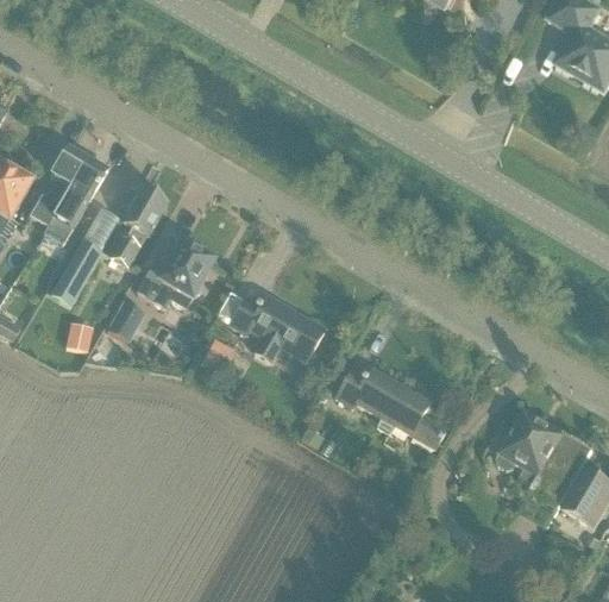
[(553,62),(606,93),(608,86),(608,36),(590,25),(602,6),(591,0),(556,0),(546,17),(571,31),(553,62)]
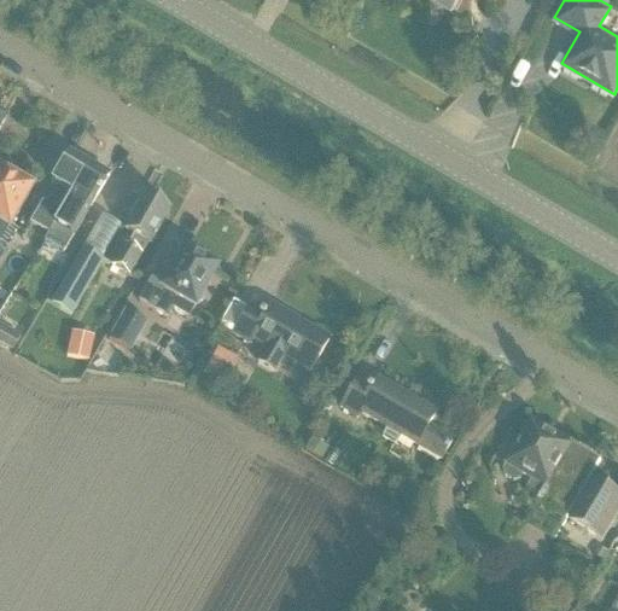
[(42,196),(30,217),(50,227),(91,157),(71,146),(70,146),(52,178),(57,180),(48,196),(42,196)]
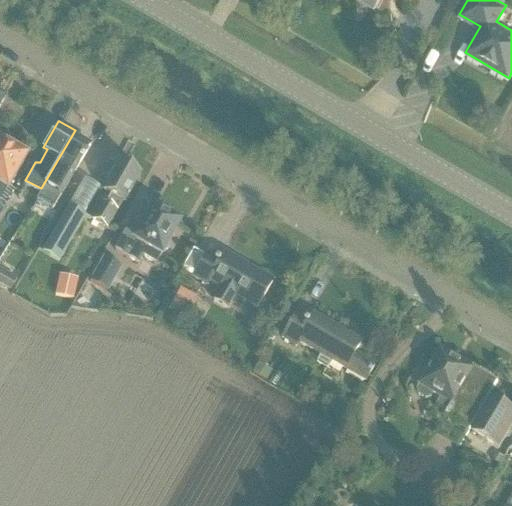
[(41,188),(37,195),(53,204),(74,169),(73,169),(76,164),(91,140),(75,130),(41,188)]
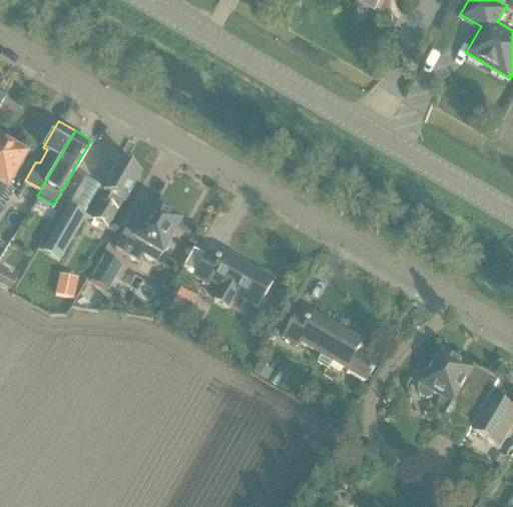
[(0,190),(2,187),(9,191),(30,155),(0,137),(0,190)]
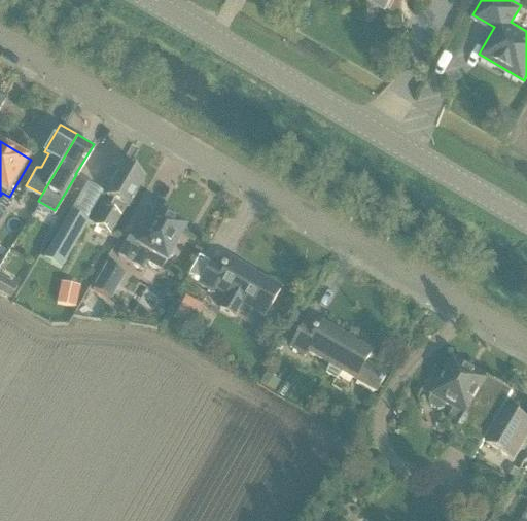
[(127,204),(128,205),(145,174),(125,162),(107,193),(114,197),(109,205),(106,203),(96,221),(111,231),(127,204)]
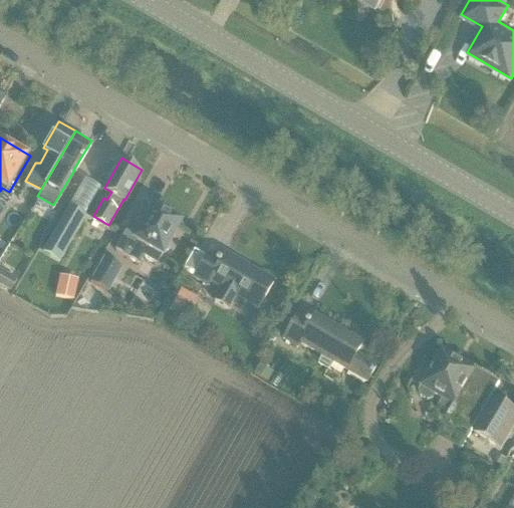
[(68,202),(42,247),(60,258),(87,212),(68,202)]
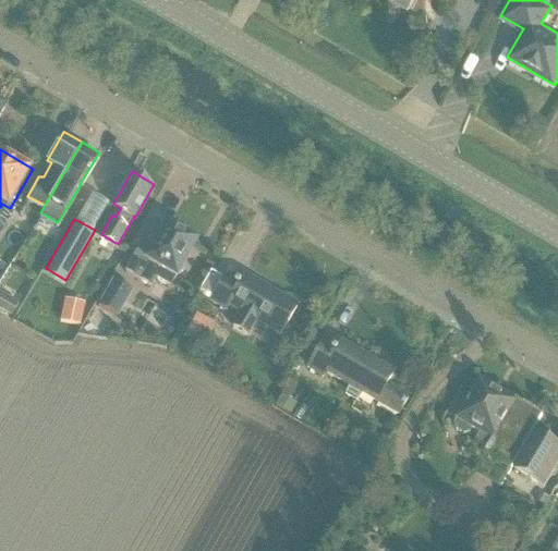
[(171,282),(174,276),(195,239),(168,222),(150,253),(138,246),(125,268),(152,283),(157,274),(171,282)]
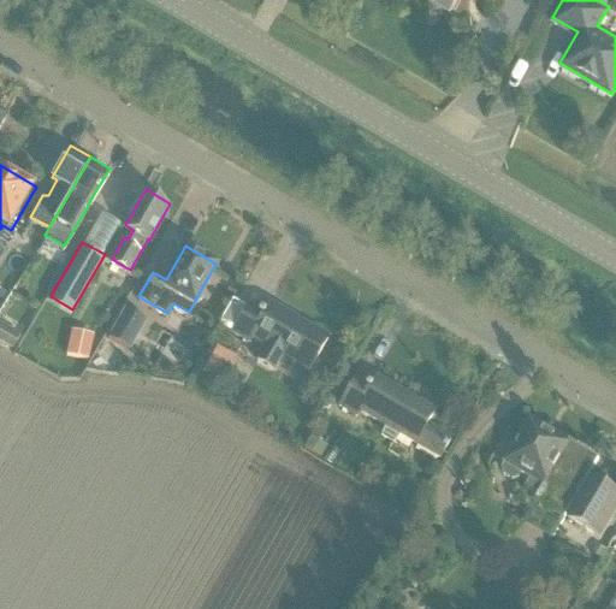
[(284,353),(308,367),(329,333),(271,299),(265,308),(249,300),(231,327),(250,340),(253,335),(264,341),(255,355),(274,367),(284,353)]
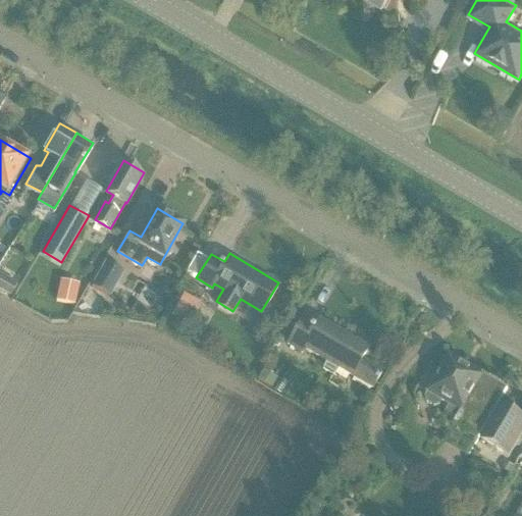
[(110,292),(124,267),(105,256),(91,281),(110,292)]
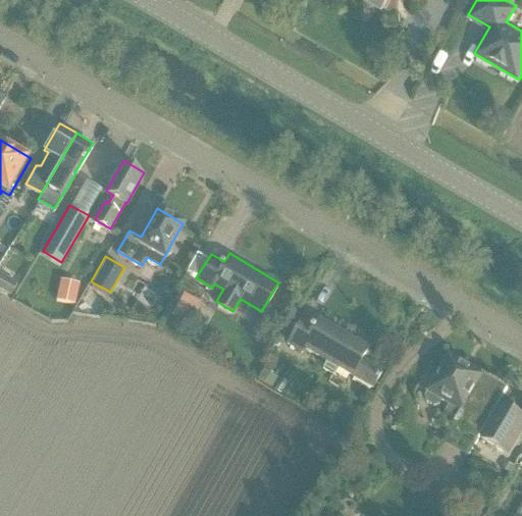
[(0,284),(12,291),(18,278),(0,267),(0,284)]
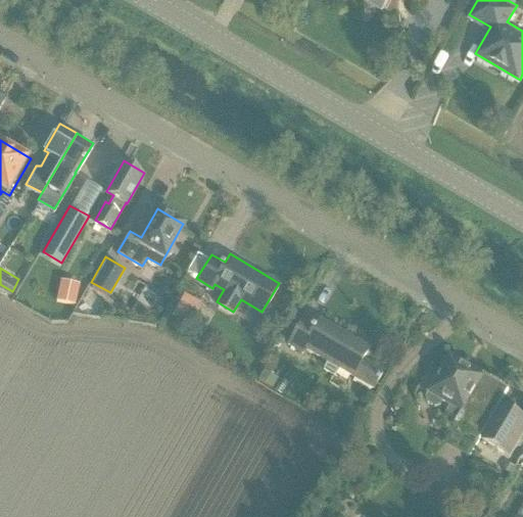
[(61,280),(57,295),(77,299),(80,284),(61,280)]
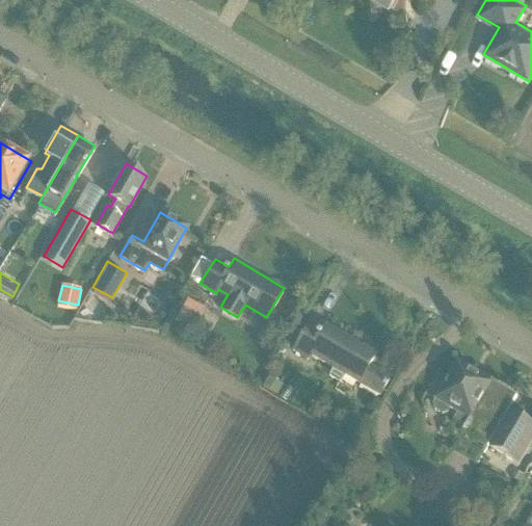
[(193,323),(205,304),(188,294),(177,314),(193,323)]
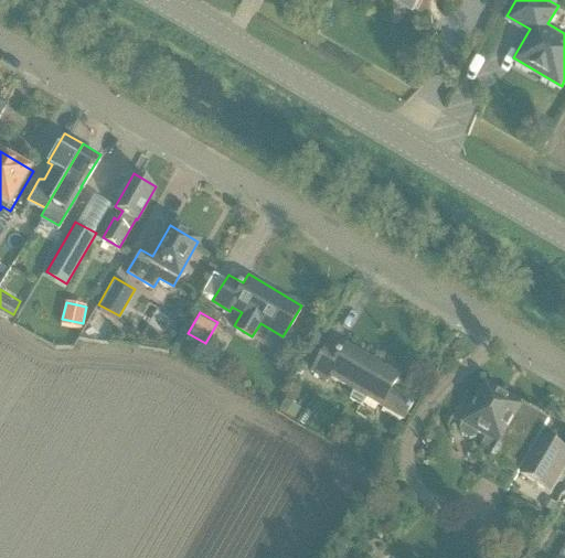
[(365,394),(403,416),(414,397),(392,384),(400,372),(345,341),(340,350),(326,341),(310,367),(328,377),(330,374),(353,386),(349,393),(361,399),(365,394)]
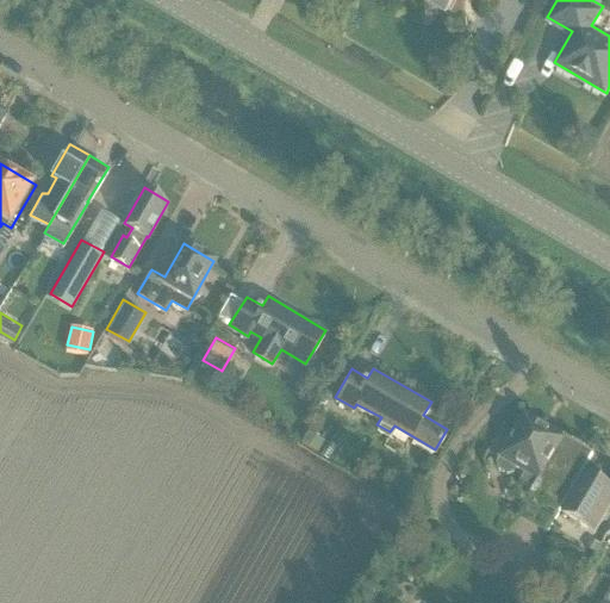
[(237,380),(225,373),(217,387),(229,395),(237,380)]
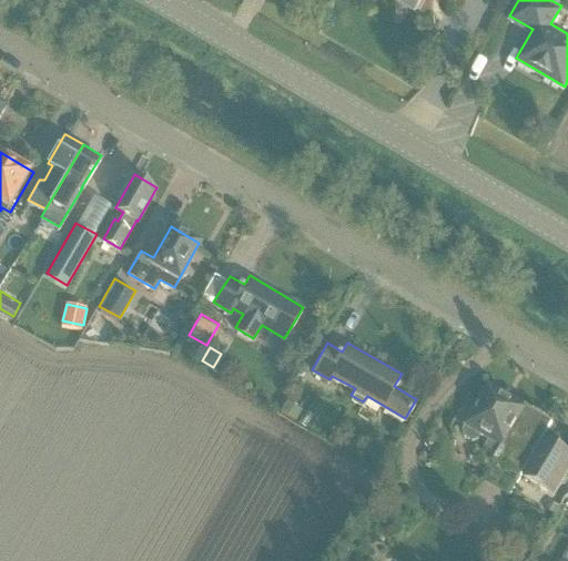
[(528,403),(489,379),(463,426),(464,430),(473,436),(479,435),(482,430),(489,436),(485,441),(498,449),(494,456),(521,472),(554,417),(528,403)]
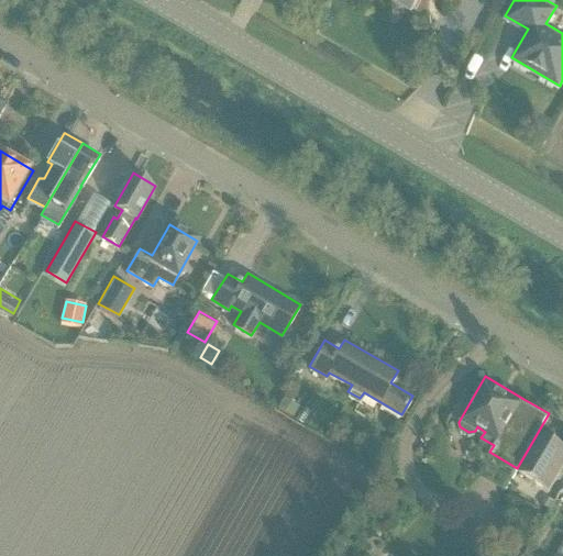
[(285,395),(279,404),(293,412),(298,402),(285,395)]
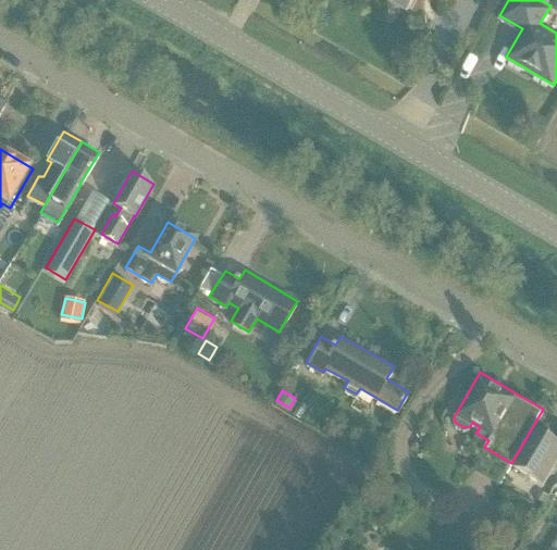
[(515,465),(543,482),(556,457),(556,440),(536,428),(515,465)]
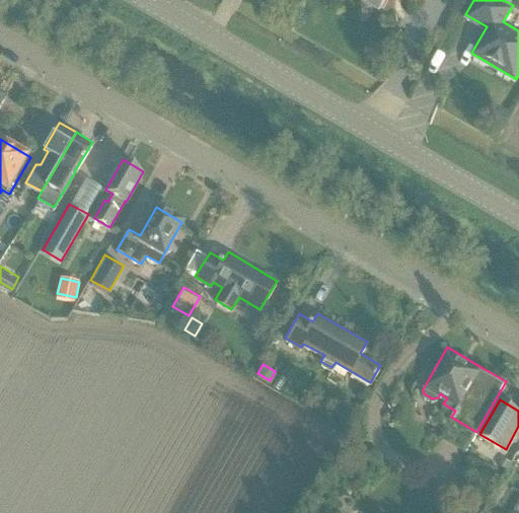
[(504,454),(500,462),(508,466),(512,459),(504,454)]
